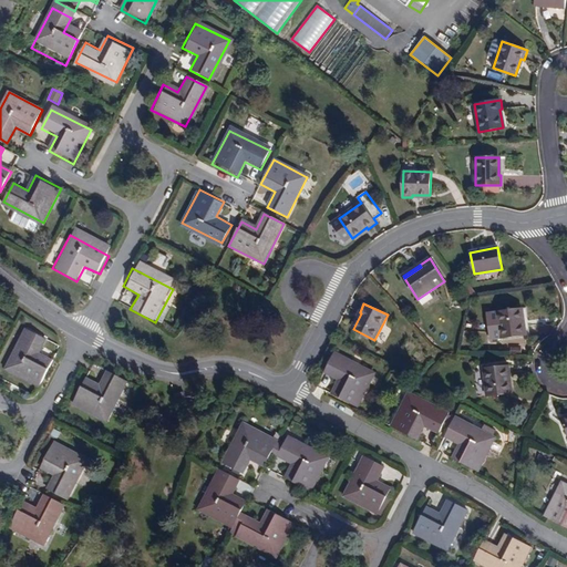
[(501,339),(527,336),(525,326),(523,326),(521,308),(497,311),(501,339)]
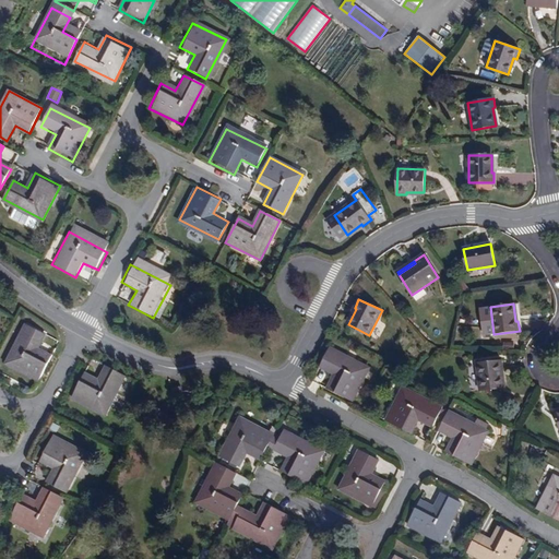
[(38,385),(51,360),(37,354),(45,339),(26,329),(6,368),(38,385)]
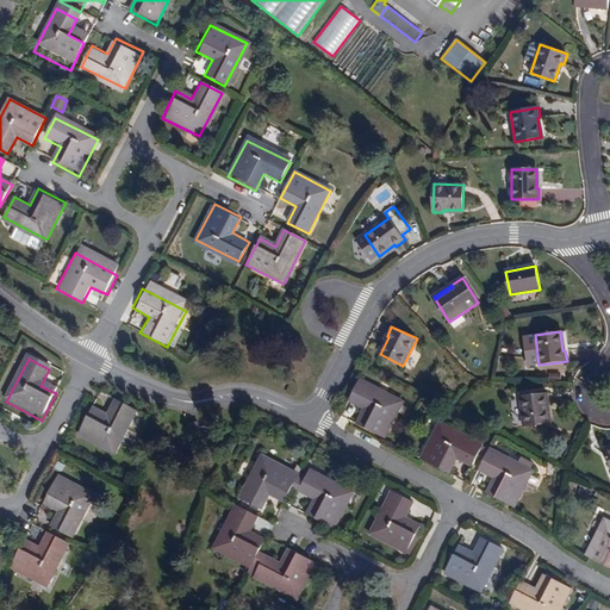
[(361,381),(350,400),(366,410),(358,425),(385,440),(404,404),(361,381)]
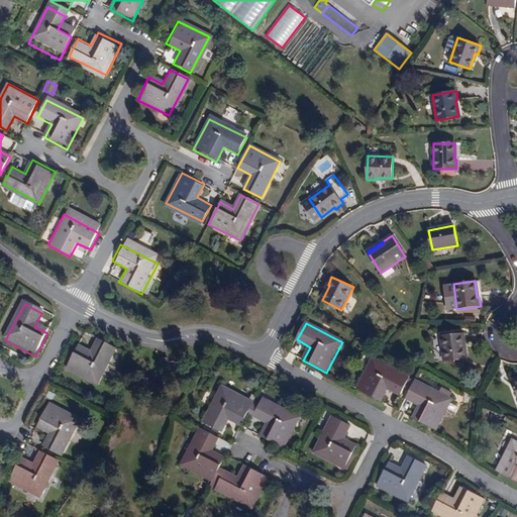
[(464,358),(462,342),(466,342),(464,333),(440,336),(443,362),(464,358)]
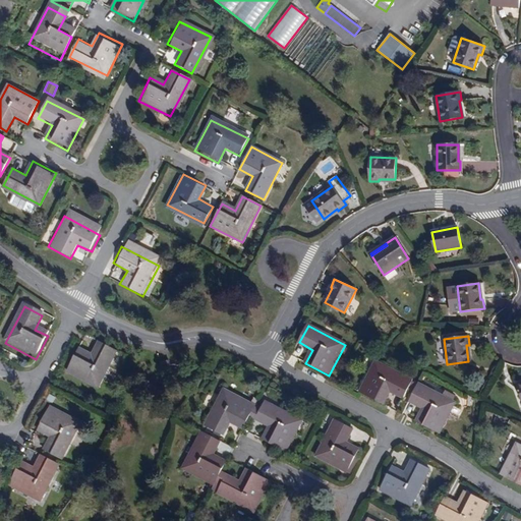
[(98,340),(91,354),(77,347),(65,369),(98,386),(116,349),(98,340)]
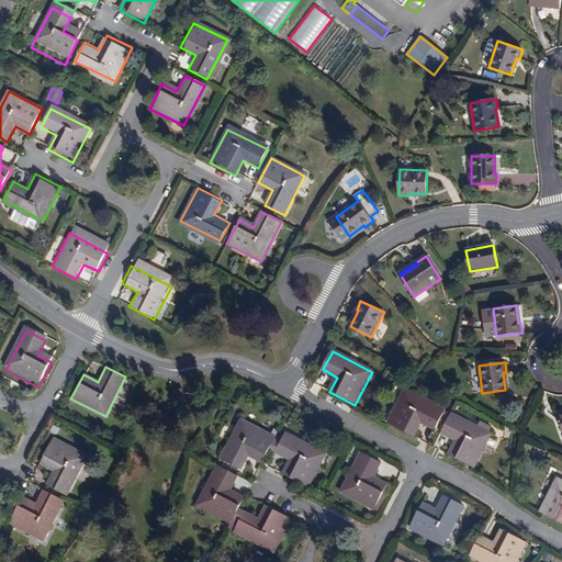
[(172,390),(175,400),(184,398),(182,389),(172,390)]
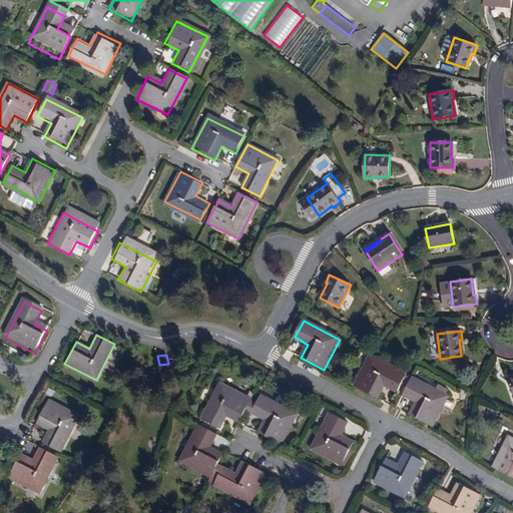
[(376,398),(383,385),(397,393),(406,375),(370,356),(353,386),(376,398)]
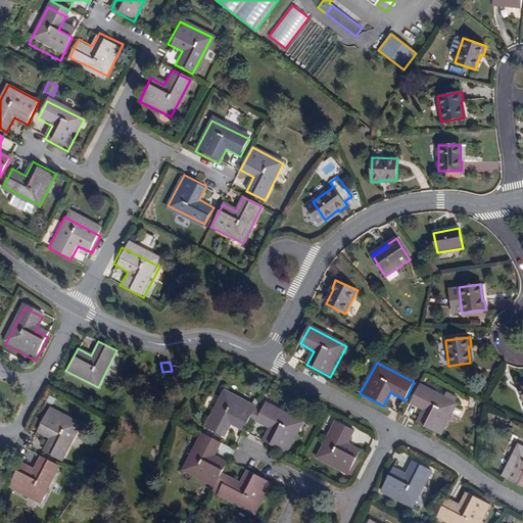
[(440,436),(457,406),(419,385),(410,402),(424,411),(417,424),(440,436)]
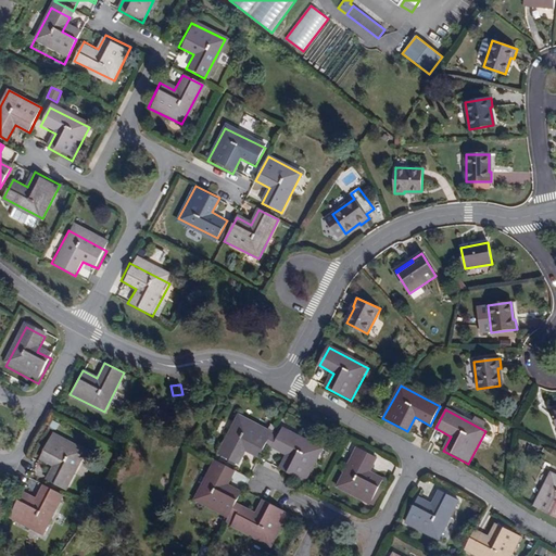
[(265,450),(274,433),(241,416),(220,455),(239,465),(247,451),(261,458),(265,450)]
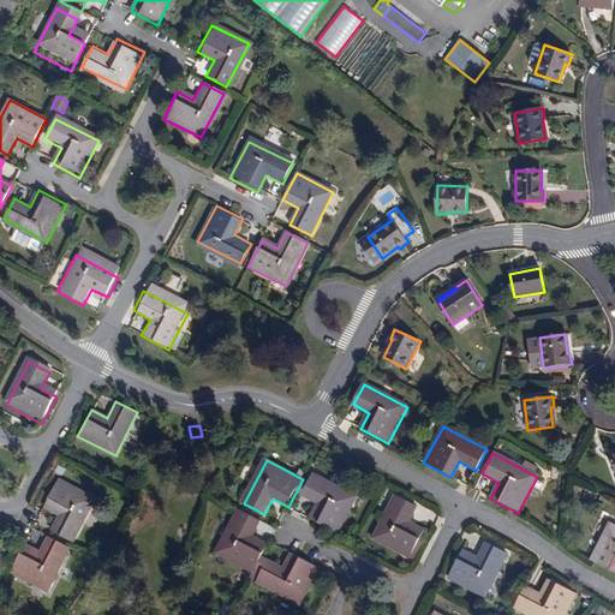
[(303,479),(293,497),(317,511),(309,526),(335,539),(356,503),(304,477),(303,479)]
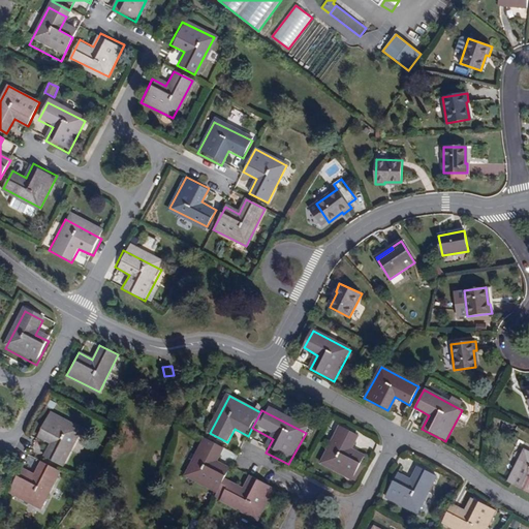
[(53,412),(40,435),(54,442),(47,457),(64,467),(85,429),(53,412)]
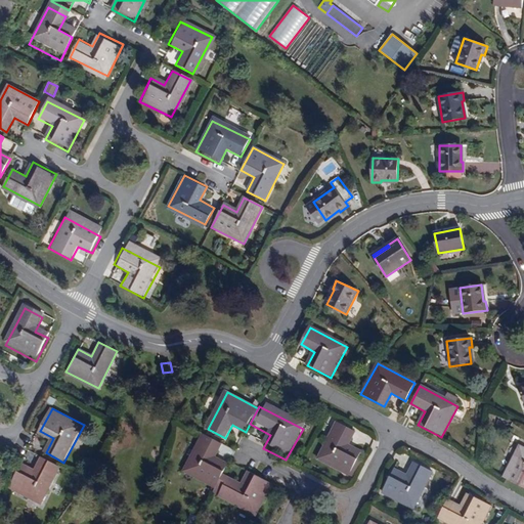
[(321,472),(341,481),(343,477),(350,480),(362,456),(348,449),(356,435),(338,426),(318,463),(319,464),(323,466),(321,472)]
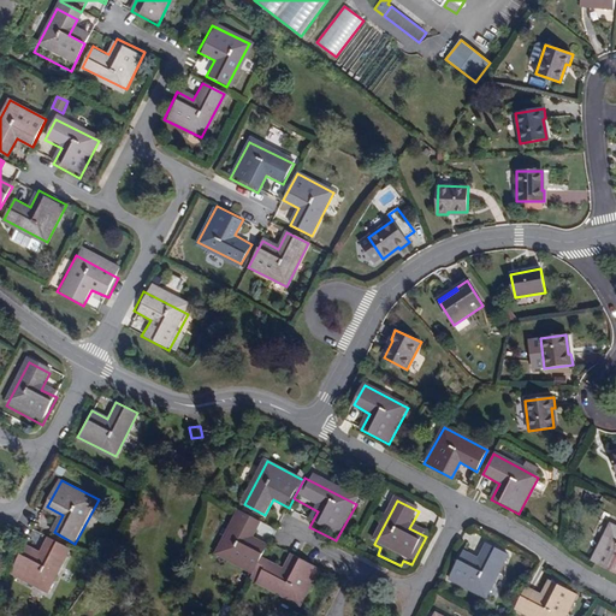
[(267,548),(252,539),(261,522),(241,511),(218,554),(254,574),(267,548)]
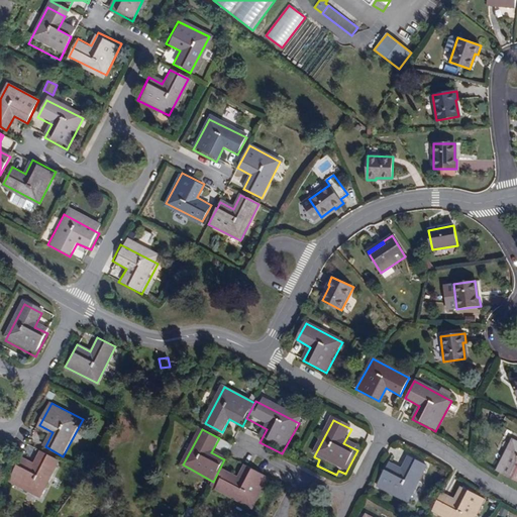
[(498,471),(516,481),(516,441),(515,440),(498,471)]
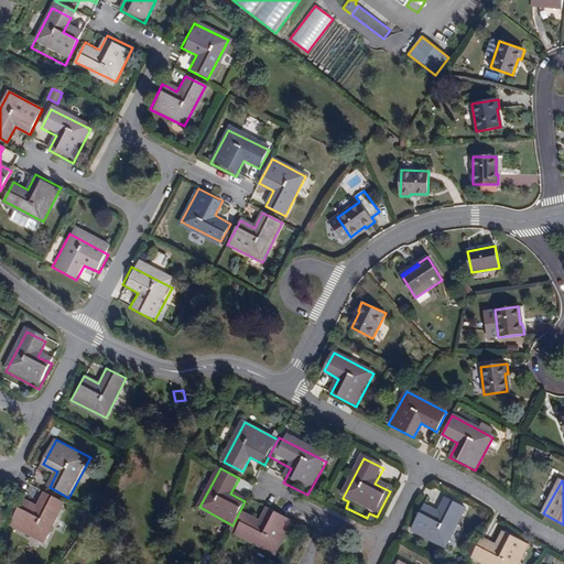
[(66,503),(46,494),(39,509),(23,500),(10,525),(44,544),(66,503)]
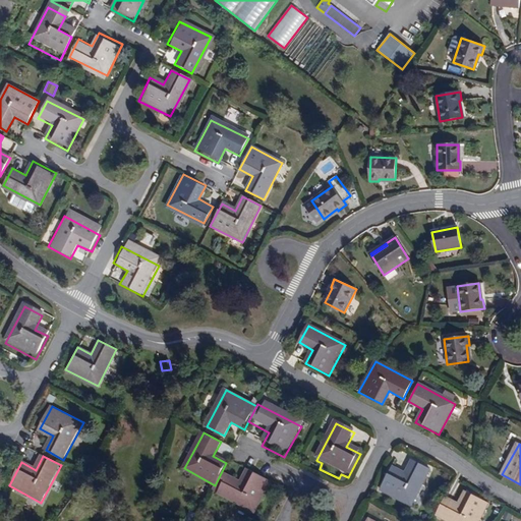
[(381,495),(411,511),(431,474),(414,465),(407,478),(393,471),(381,495)]
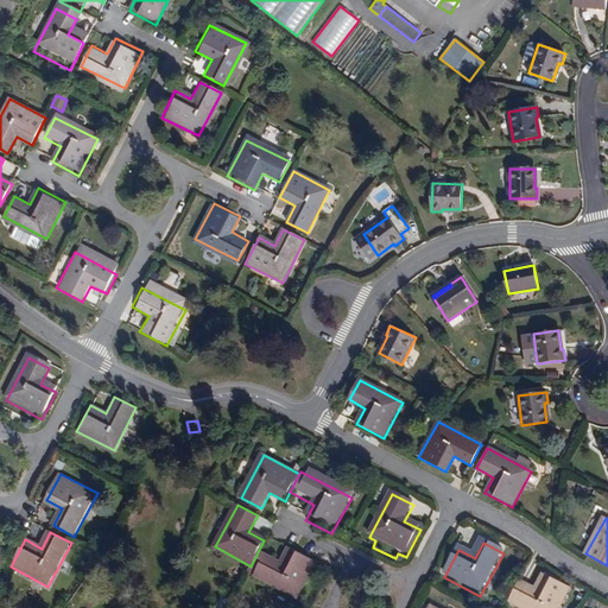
[(291,545),(283,561),(266,552),(255,572),(298,595),(317,559),(291,545)]
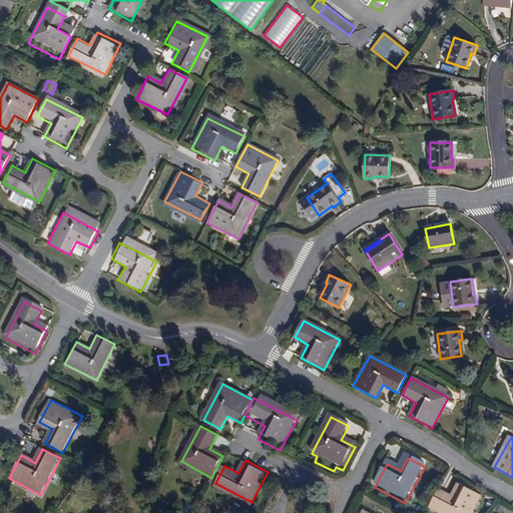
[(436,490),(427,507),(438,512),(470,512),(479,496),(457,484),(450,497),(436,490)]
